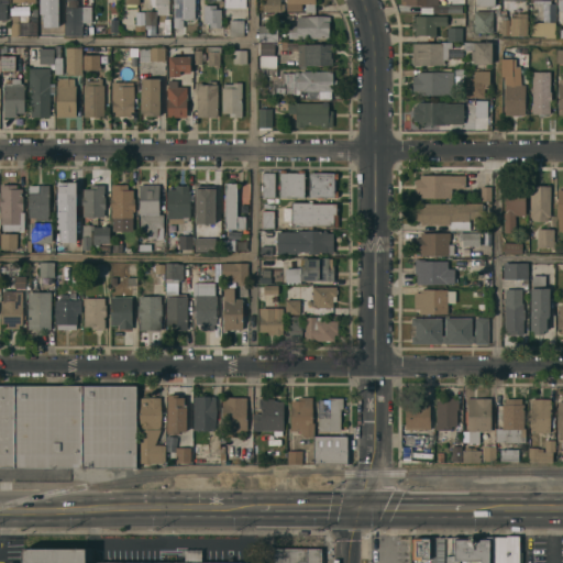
[(57,0),(39,0),(39,26),(57,26),(57,0)]
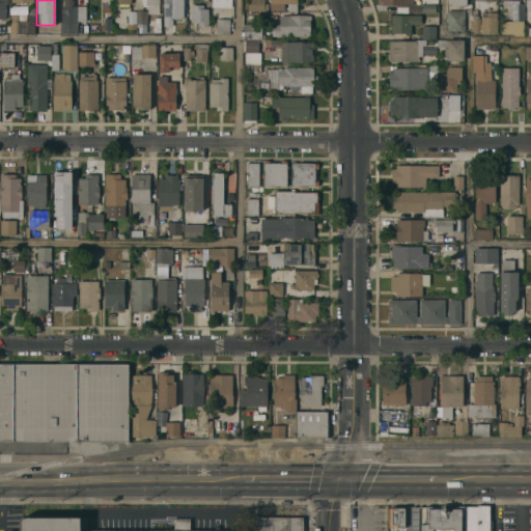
[(86,5),(86,21),(77,21),(77,32),(60,32),(60,21),(61,21),(61,5),(63,5),(63,0),(74,0),(74,5),(86,5)]
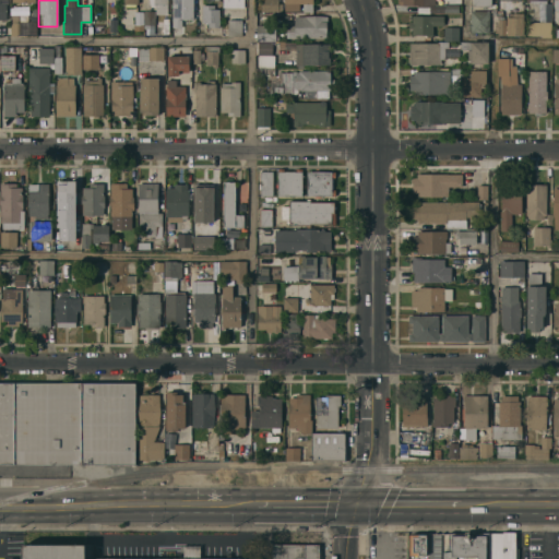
[(108,0),(116,0),(117,30),(109,30),(108,0)]
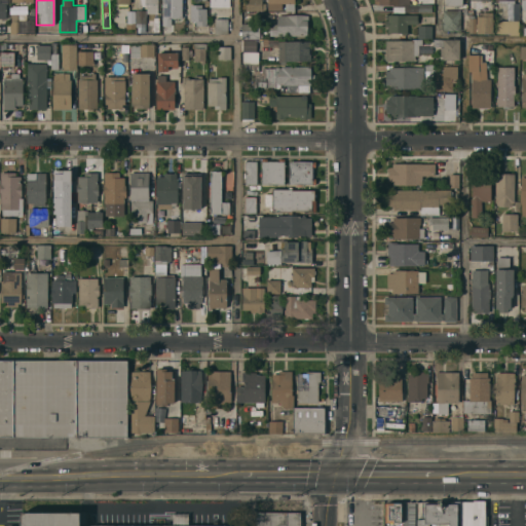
[(157,0),(157,3),(157,12),(146,12),(146,3),(144,3),(144,0),(157,0)]
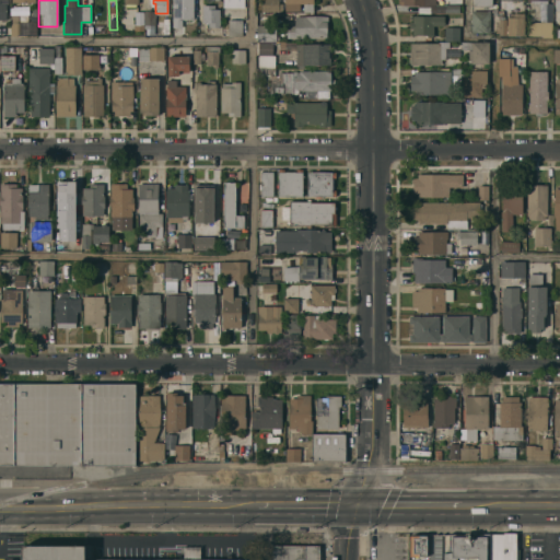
[(184,0),(184,8),(185,8),(185,14),(172,14),(172,8),(173,8),(173,0),(184,0)]
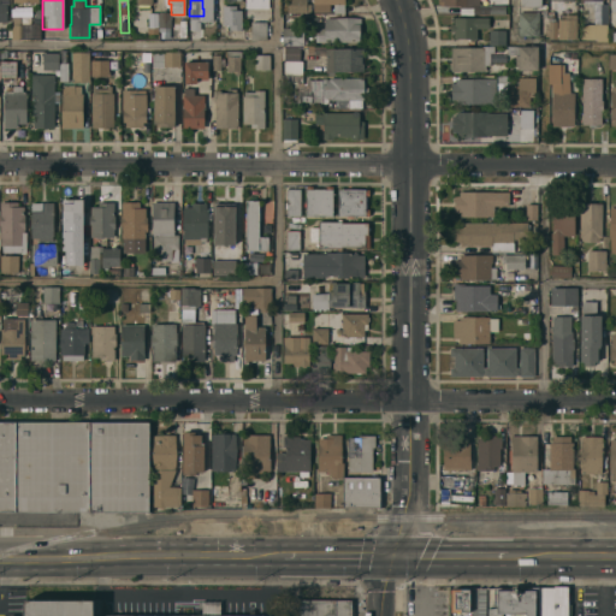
[(286,11),(286,0),(306,0),(306,3),(309,3),(309,11),(286,11)]
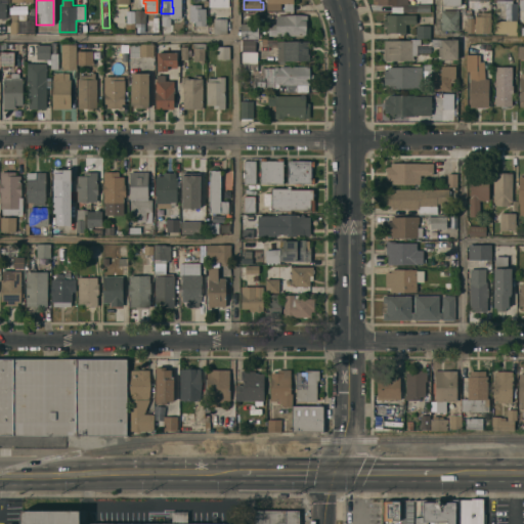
[(293,0),(293,9),(284,9),(284,2),(279,2),(280,9),(266,9),(266,2),(264,2),(264,0),(293,0)]
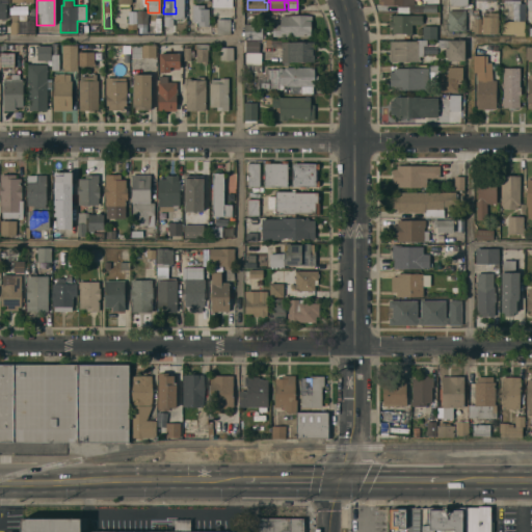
[(408,10),(408,11),(397,11),(397,3),(379,3),(379,0),(413,0),(414,3),(435,3),(435,10),(408,10)]
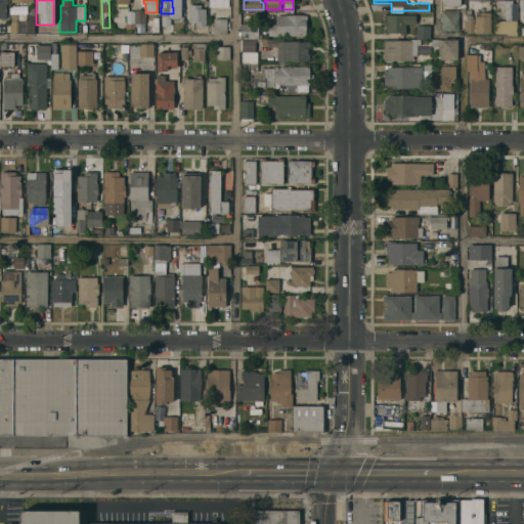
[(188,3),(200,3),(200,7),(204,6),(205,24),(194,24),(194,19),(188,19),(188,3)]
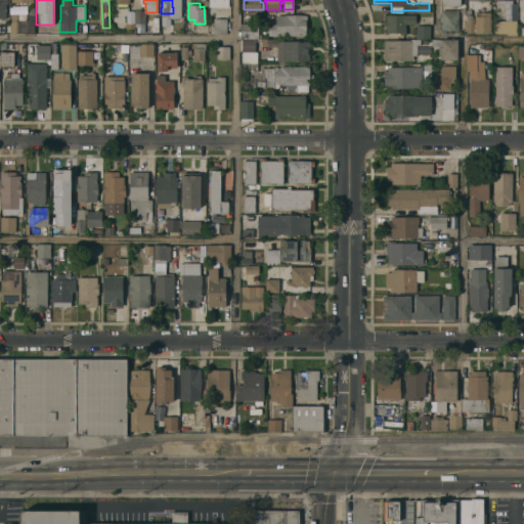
[(144,8),(144,22),(144,26),(134,26),(134,22),(134,8),(144,8)]
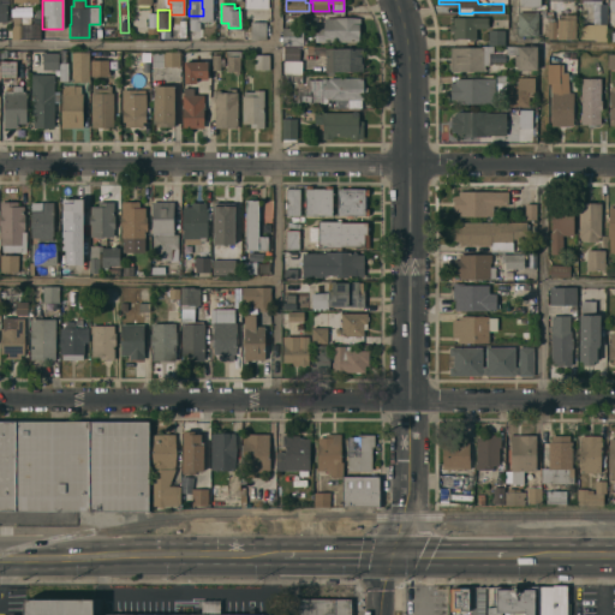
[(519,10),(537,10),(537,34),(519,34),(519,10)]
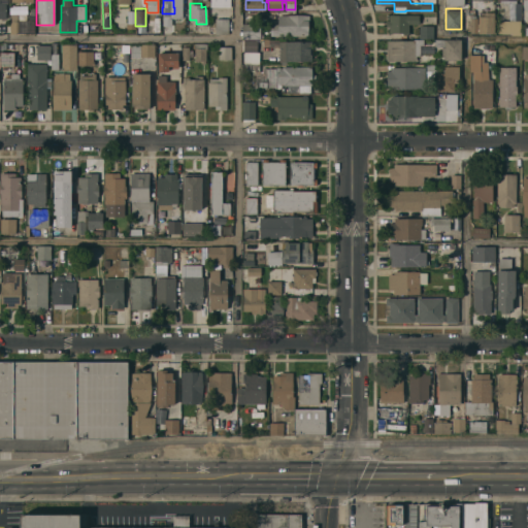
[(126,9),(134,9),(134,21),(134,27),(126,27),(126,9)]
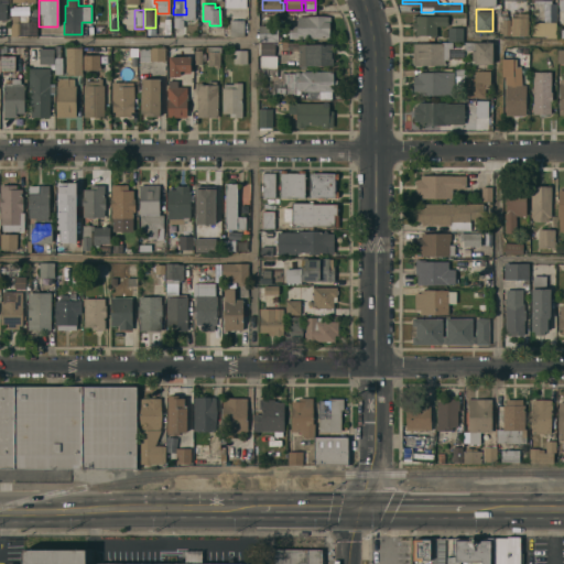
[(510,34),(502,34),(502,18),(510,18),(510,15),(516,15),(516,11),(527,11),(528,34),(510,34)]
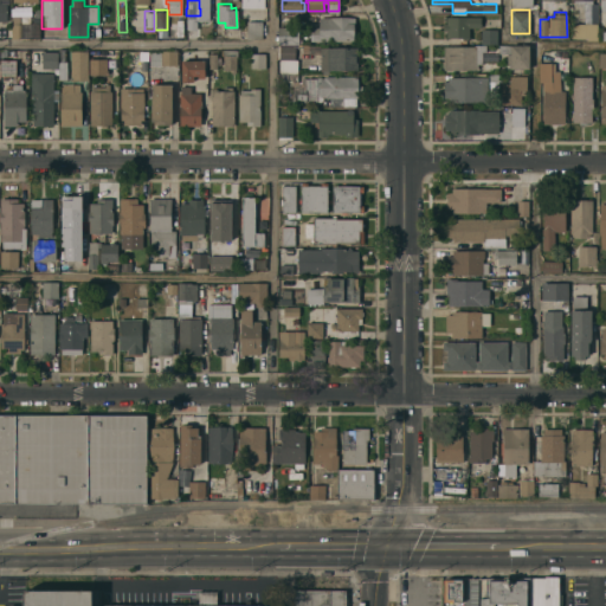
[(310,39),(310,26),(318,26),(318,15),(354,15),(354,27),(353,27),(353,39),(310,39)]
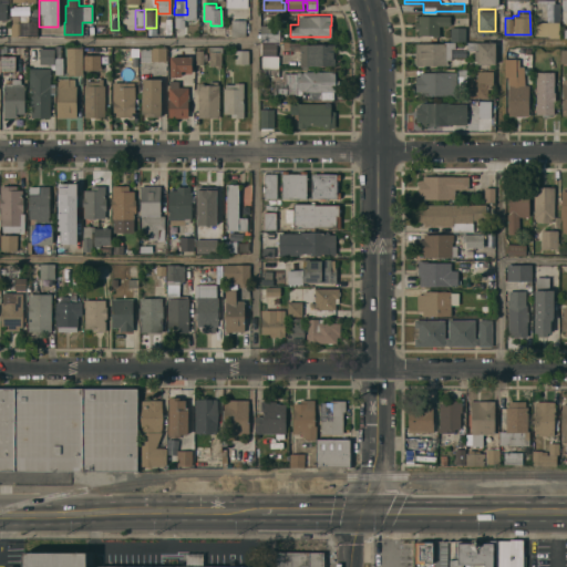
[(449,14),(449,24),(439,24),(439,34),(437,34),(437,35),(432,35),(432,33),(418,33),(418,27),(414,27),(414,21),(416,21),(418,14),(449,14)]
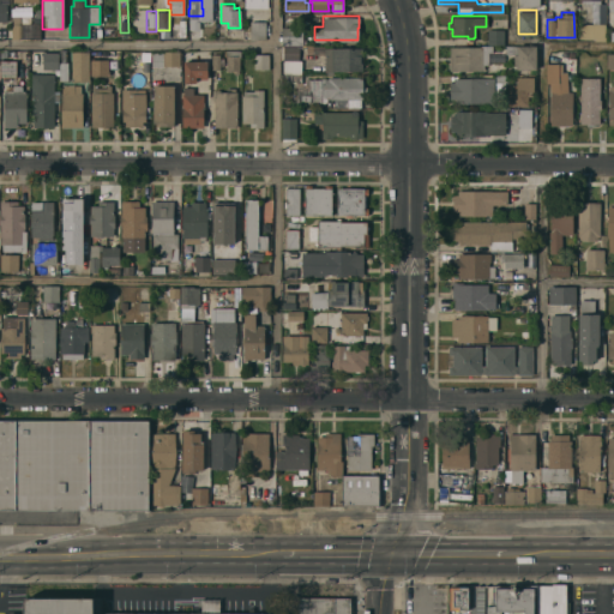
[(12,23),(12,18),(19,18),(19,23),(20,23),(22,37),(12,38),(12,23)]
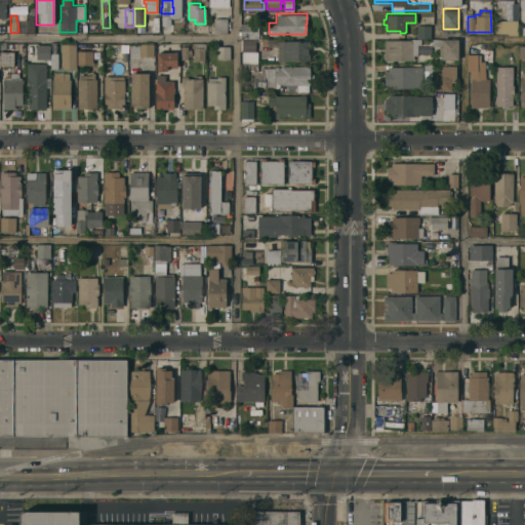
[(226,33),(209,32),(210,27),(213,27),(213,16),(227,17),(226,33)]
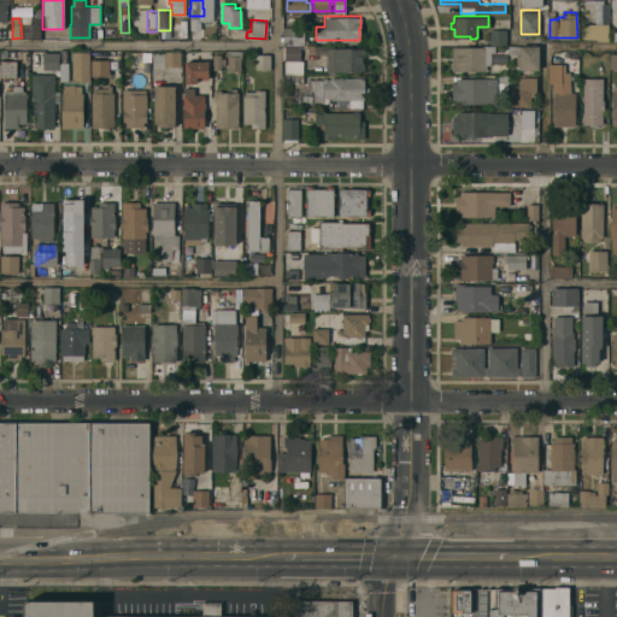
[(607,22),(607,40),(597,40),(597,36),(581,36),(581,22),(607,22)]
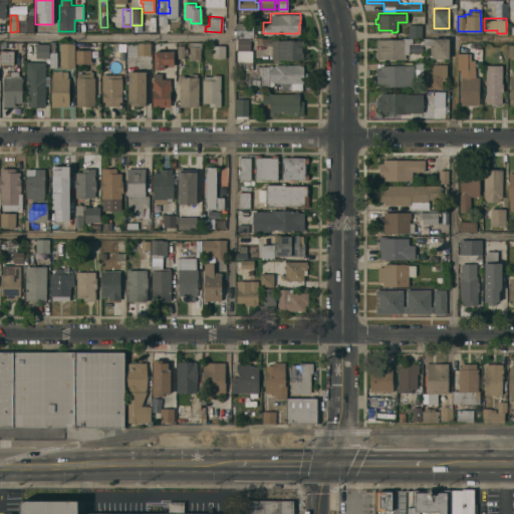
[(236,36),(236,21),(253,21),(253,31),(256,31),(256,35),(253,35),(253,36),(236,36)]
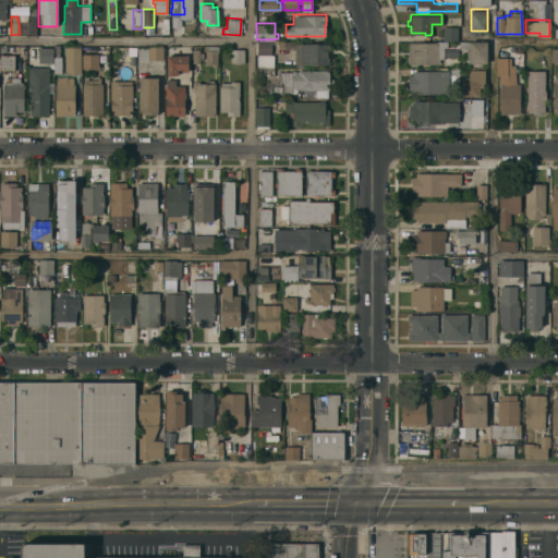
[(443,25),(457,25),(457,39),(443,39),(443,25)]
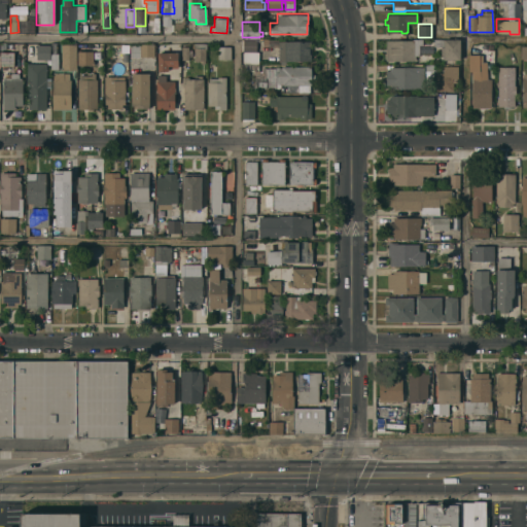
[(443,37),(459,38),(459,58),(444,58),(444,54),(441,54),(441,45),(443,45),(443,37)]
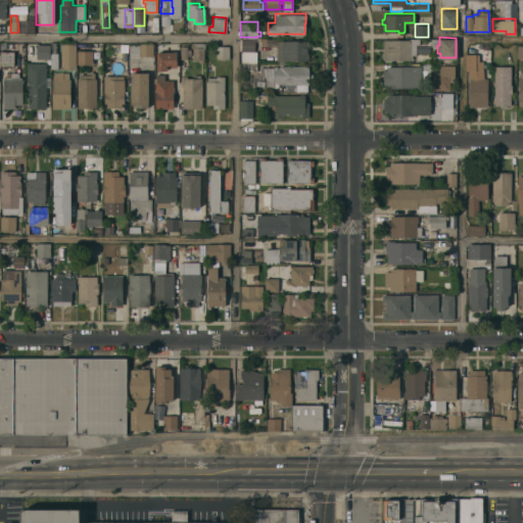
[(419,44),(416,44),(416,54),(412,54),(412,59),(382,59),(382,39),(409,39),(409,38),(419,38),(419,44)]
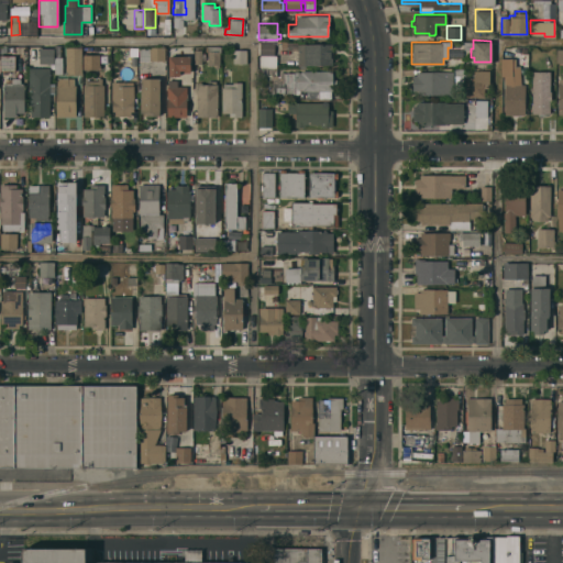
[(258,53),(260,42),(274,42),(274,53),(258,53)]
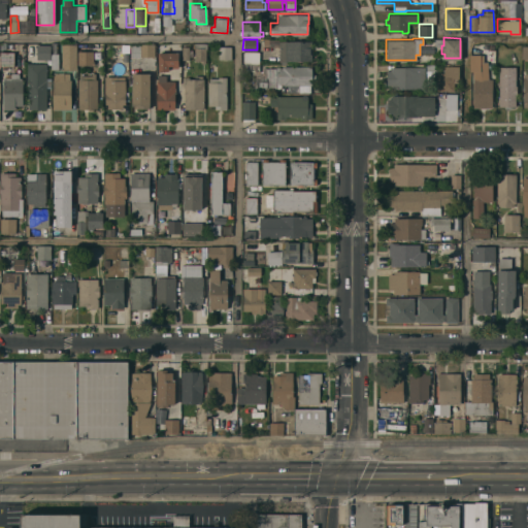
[(311,40),(311,60),(286,60),(286,63),(281,63),(281,61),(279,61),(278,40),(311,40)]
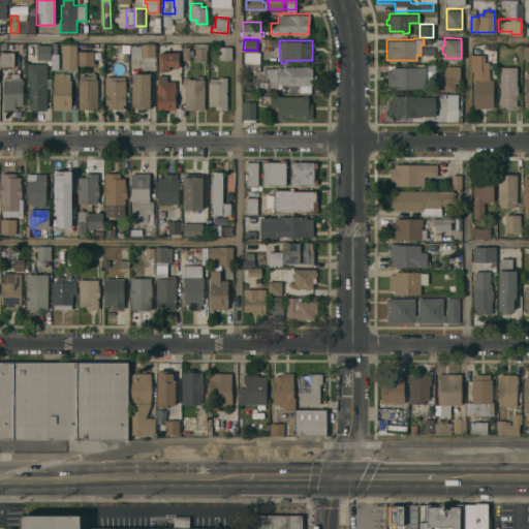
[(61,43),(75,43),(75,68),(61,69),(61,43)]
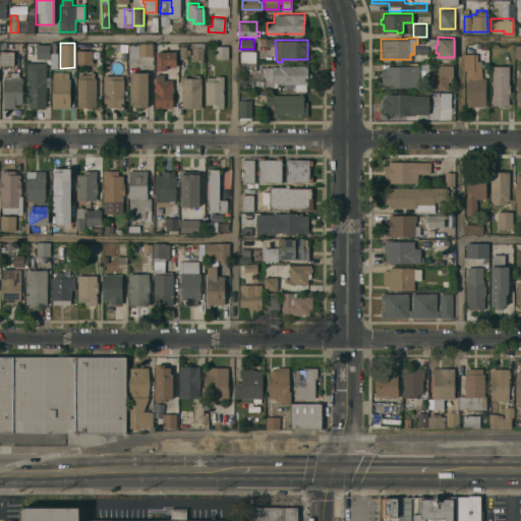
[(128,56),(128,44),(137,43),(152,43),(152,55),(128,56)]
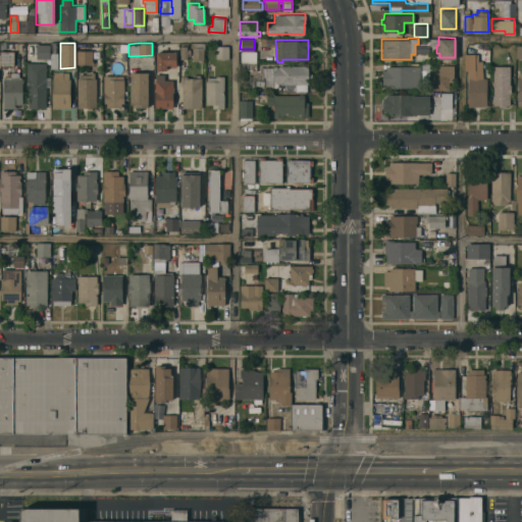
[(192,43),(204,43),(204,48),(203,48),(203,58),(202,58),(202,61),(199,61),(199,58),(192,59),(192,43)]
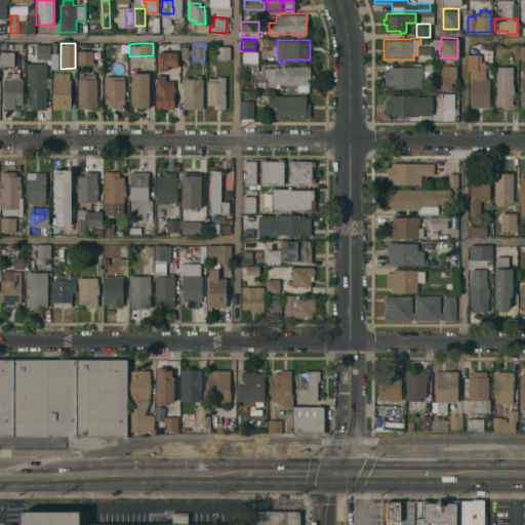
[(37,45),(49,45),(49,57),(37,57),(37,45)]
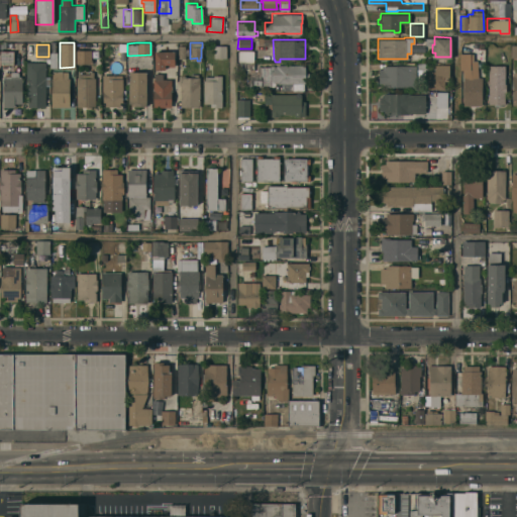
[(178,44),(184,44),(184,47),(188,47),(188,54),(185,54),(185,58),(178,58),(178,44)]
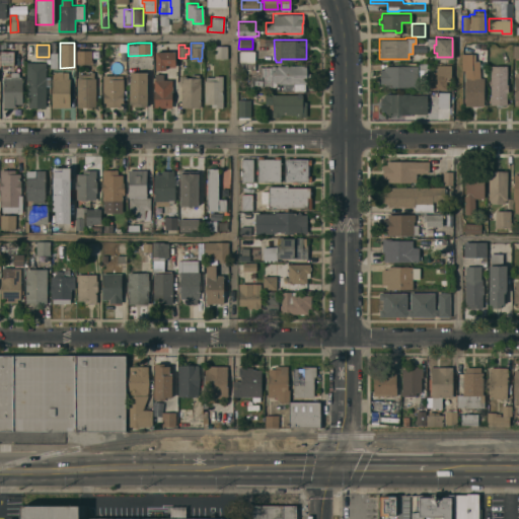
[(214,57),(214,45),(226,45),(226,57),(214,57)]
